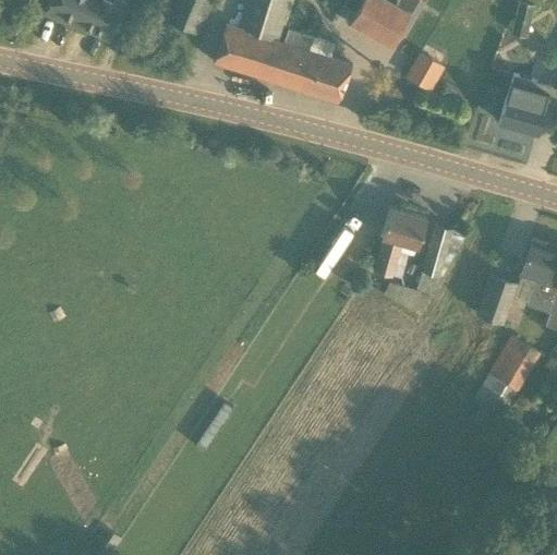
[(125,5),(112,0),(51,0),(46,14),(109,43),(125,5)]
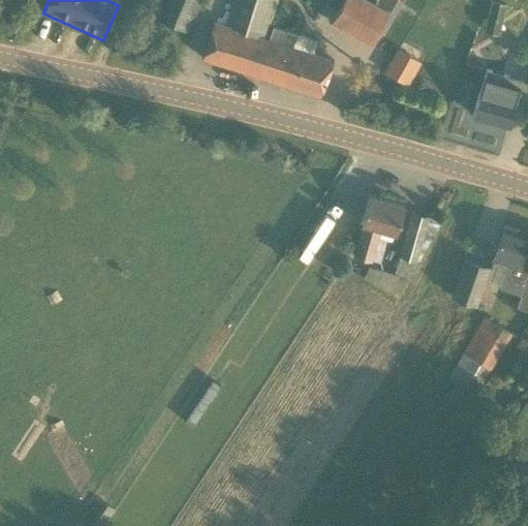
[(164,0),(156,21),(188,34),(202,0),(164,0)]
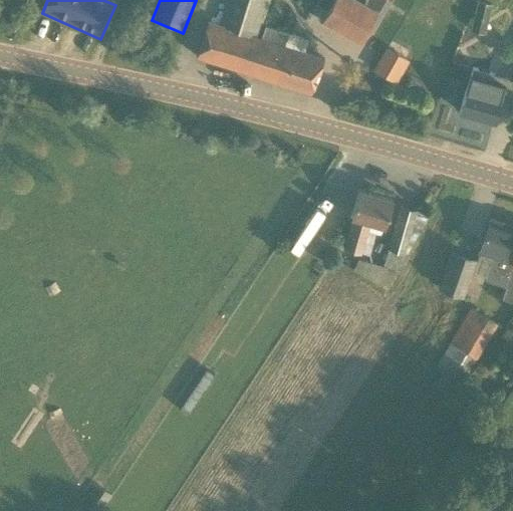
[(227,0),(218,31),(207,27),(203,40),(197,59),(311,95),(317,76),(321,64),(303,58),(308,42),(265,28),(264,31),(261,40),(258,39),(271,0),(227,0)]
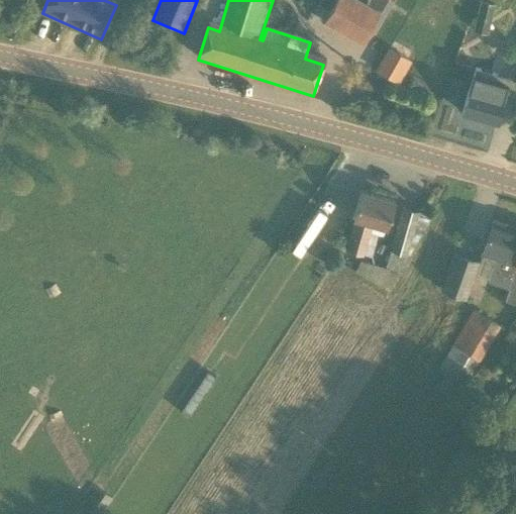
[(381,14),(355,0),(337,0),(324,24),(363,46),(381,14)]
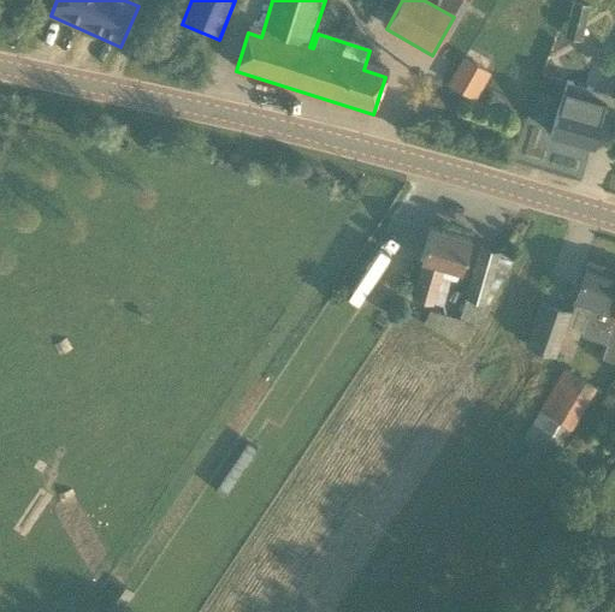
[(573,5),(563,40),(583,45),(591,10),(573,5)]
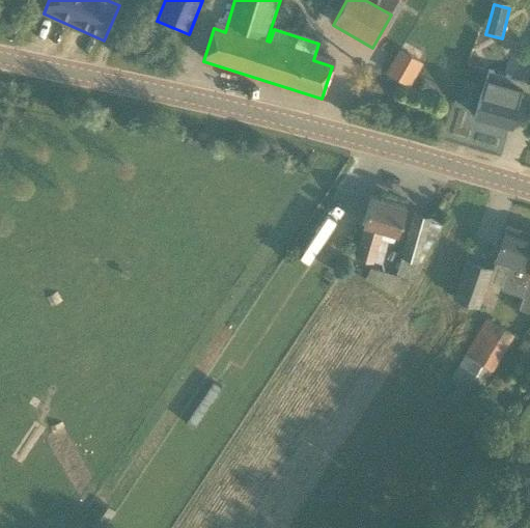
[(405,57),(387,75),(406,94),(423,77),(405,57)]
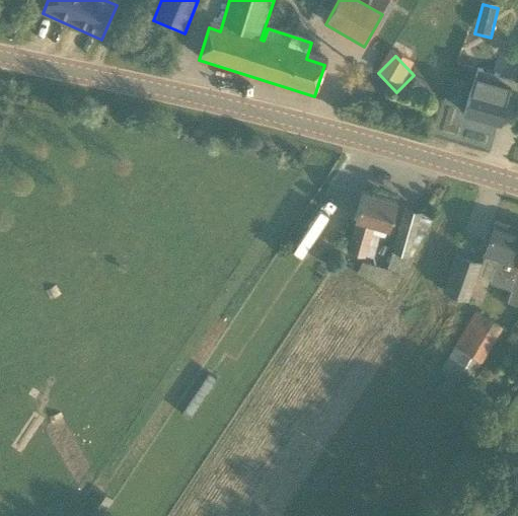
[(476,76),(470,96),(465,116),(499,126),(505,105),(506,104),(510,88),(508,87),(492,83),(492,81),(494,76),(478,71),(476,76)]
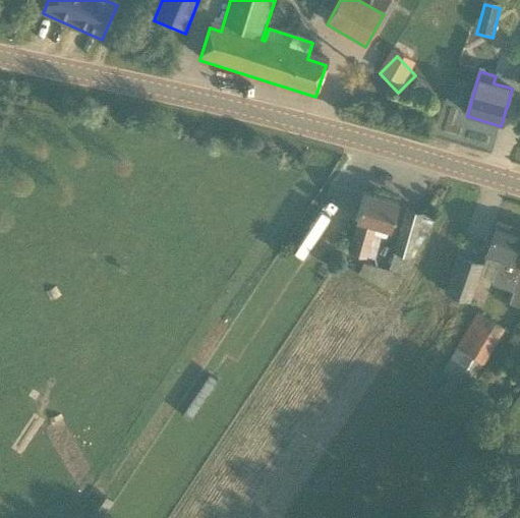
[(389,233),(390,234),(398,206),(364,196),(356,224),(359,225),(350,255),(366,261),(367,260),(374,262),(381,239),(386,241),(389,233)]
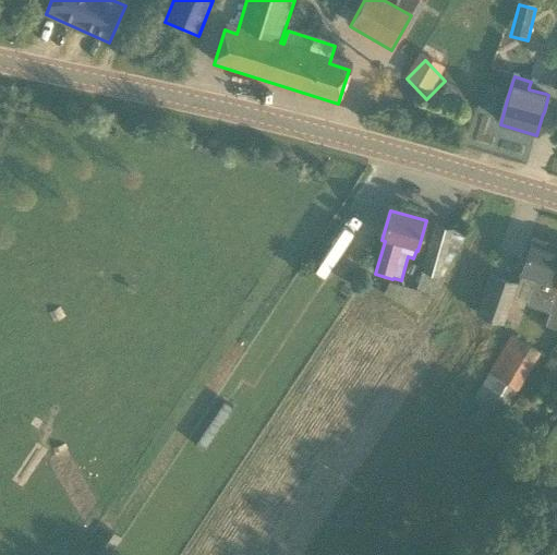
[(323,278),(352,234),(339,226),(310,269),(323,278)]
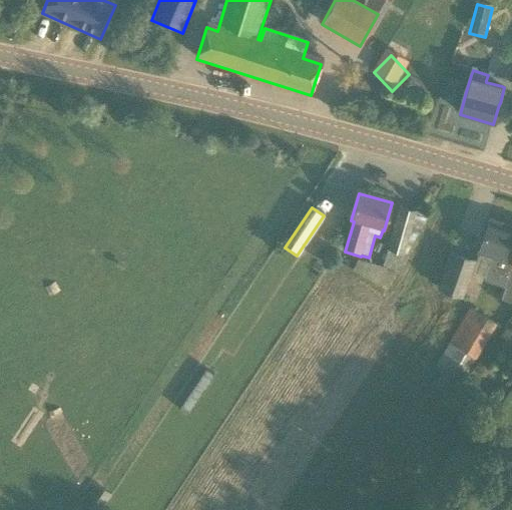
[(353,273),(384,291),(394,275),(429,216),(401,208),(383,269),(359,262),(353,273)]
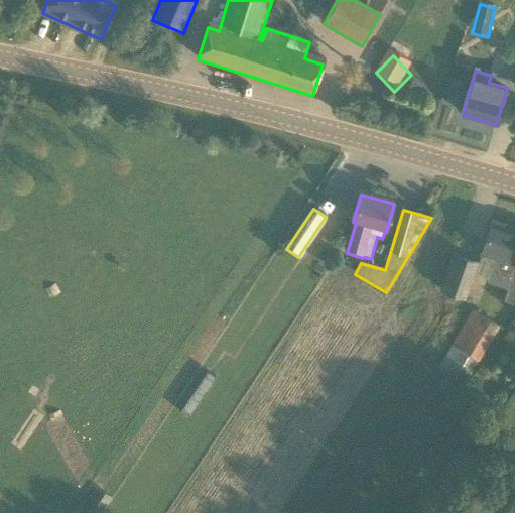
[(514,231),(493,223),(486,242),(481,258),(479,264),(455,255),(440,293),(466,302),(475,276),(489,280),(487,283),(497,287),(514,250),(514,231)]
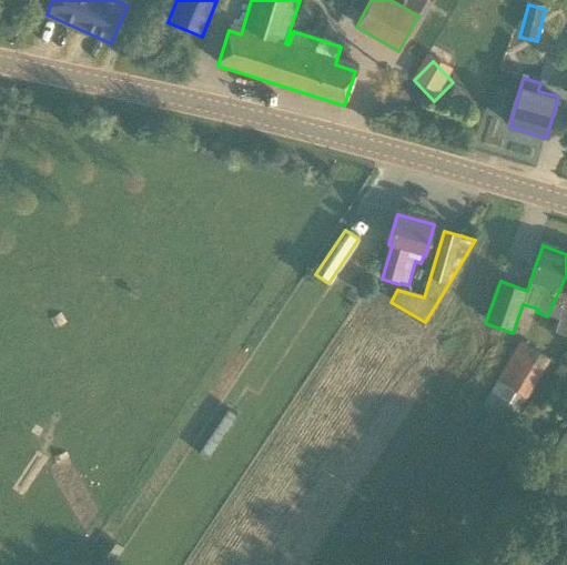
[(566,275),(547,316),(559,321),(555,333),(566,338),(566,275)]
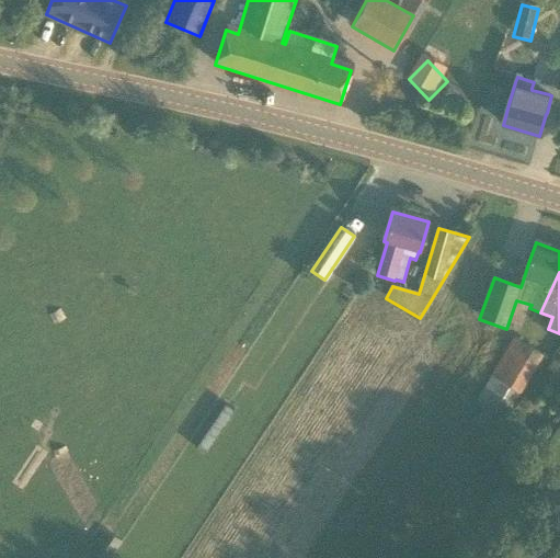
[(492,376),(488,384),(477,402),(504,419),(520,395),(521,396),(544,357),(513,340),(491,376),(492,376)]
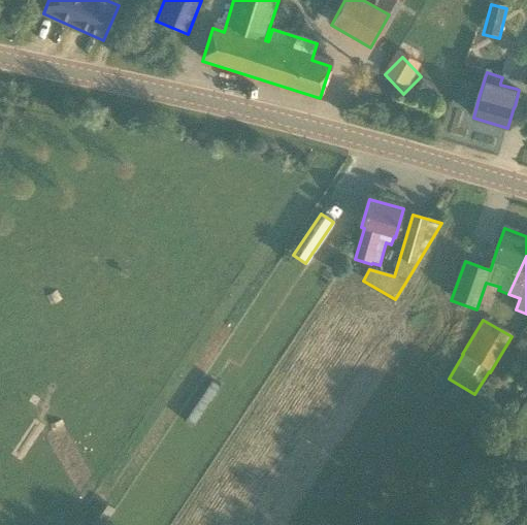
[(209,385),(184,423),(192,428),(220,388),(215,385),(211,383),(209,385)]
